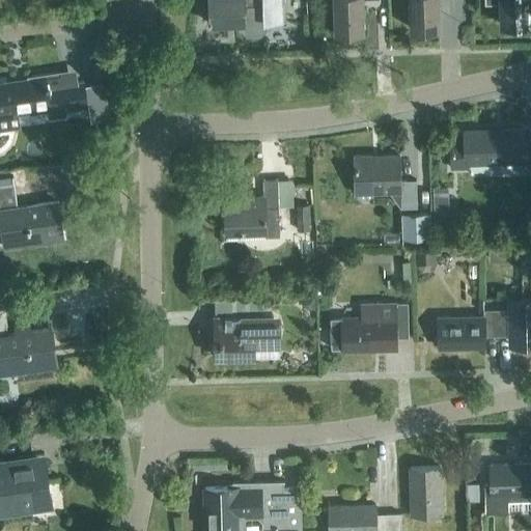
[(264,26),(264,22),(281,21),(280,0),(207,0),(208,24),(244,22),(244,27),(246,32),(249,35),(254,36),(260,35),(263,31),(264,26)]
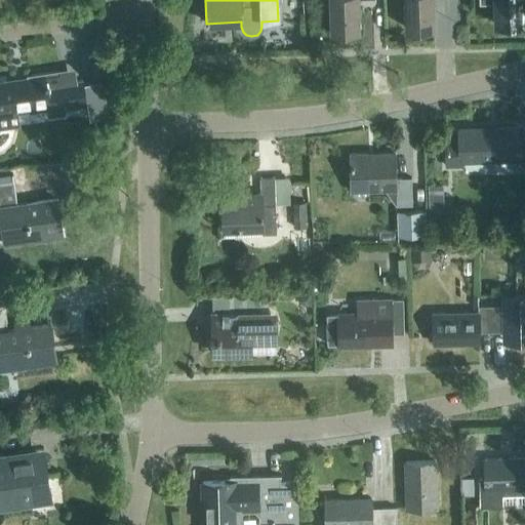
[(329,0),(331,31),(359,31),(357,0),(329,0)]
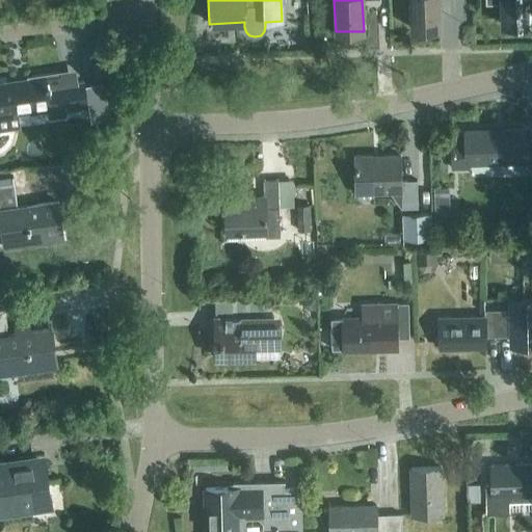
[(409,0),(411,29),(439,28),(437,0),(409,0)]
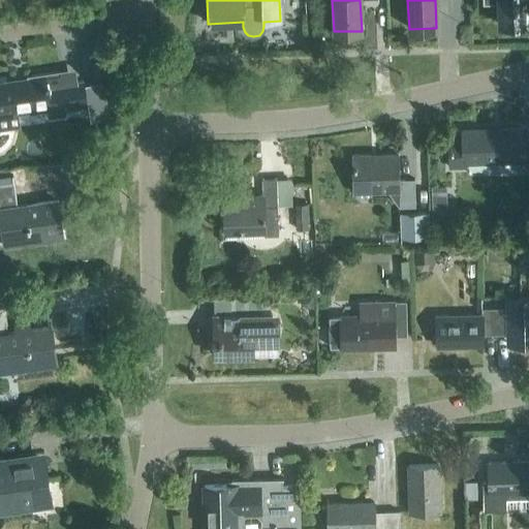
[(528,0),(483,0),(484,1),(499,0),(500,26),(527,25),(526,7),(528,7),(528,0)]
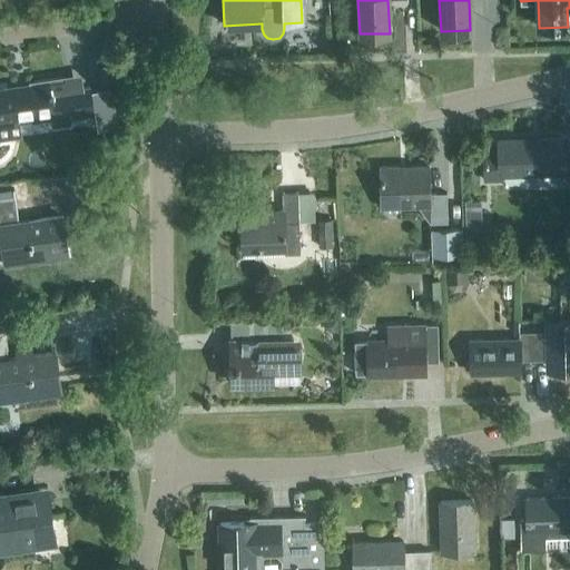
[(0,124),(51,117),(52,123),(55,125),(68,123),(70,120),(94,117),(89,88),(67,90),(65,77),(29,82),(29,86),(0,89),(0,124)]
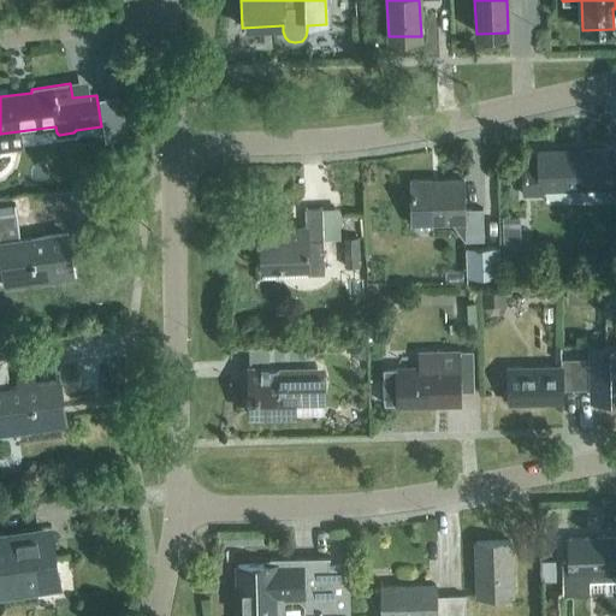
[(99,102),(104,125),(106,141),(129,137),(123,99),(99,102)]
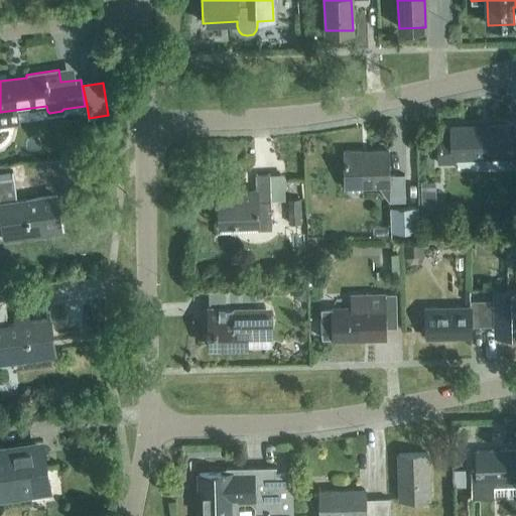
[(515,134),(507,135),(507,126),(450,128),(450,137),(438,138),(437,137),(438,164),(455,163),(455,158),(507,156),(507,161),(515,160),(515,134)]
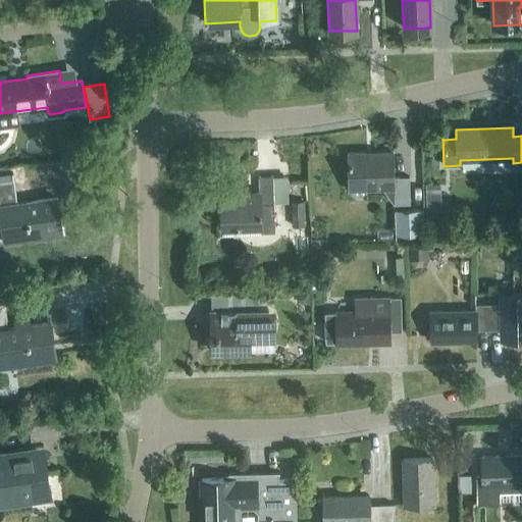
[(394,177),(393,153),(348,154),(349,191),(394,189),(394,204),(410,204),(409,177),(394,177)]
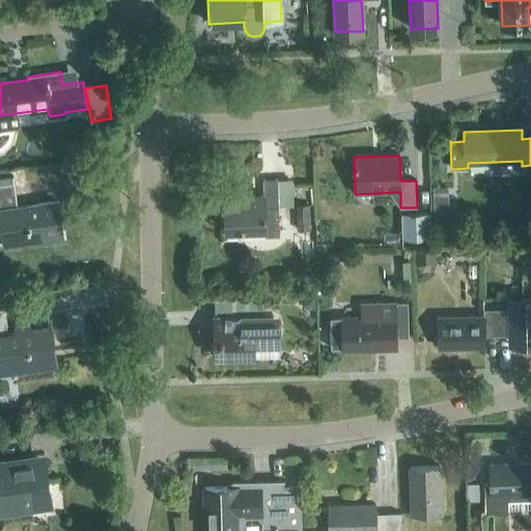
[(279,235),(278,208),(278,206),(294,206),(292,179),(262,180),(263,196),(224,197),(225,230),(264,229),(264,236),(279,235)]
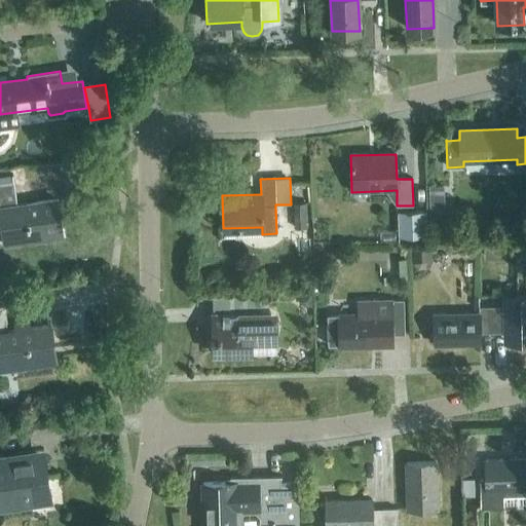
[(0,184),(0,216),(1,226),(4,246),(45,239),(44,232),(61,230),(55,200),(16,205),(12,182),(0,184)]
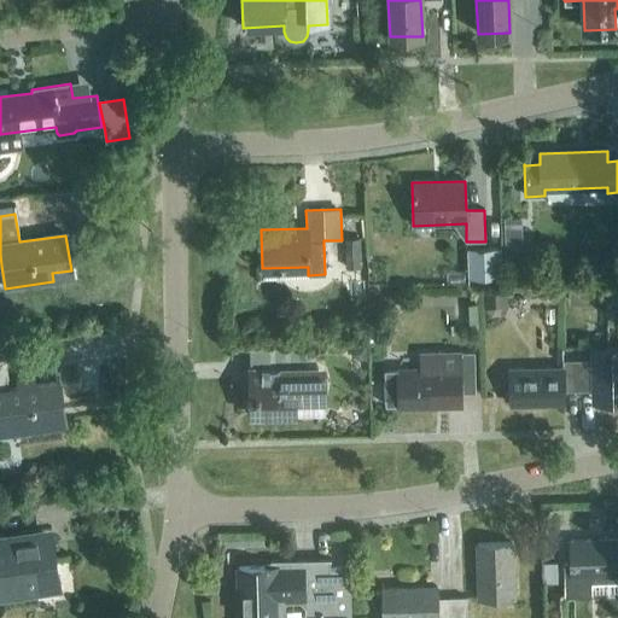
[(508,266),(523,266),(522,238),(507,239),(508,266)]
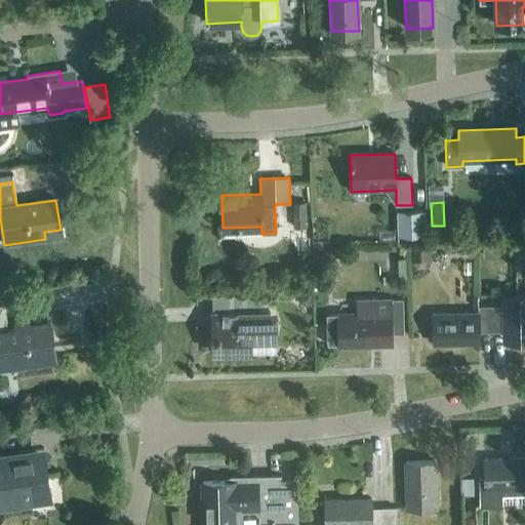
[(293,228),(307,228),(306,203),(293,203),(293,228)]
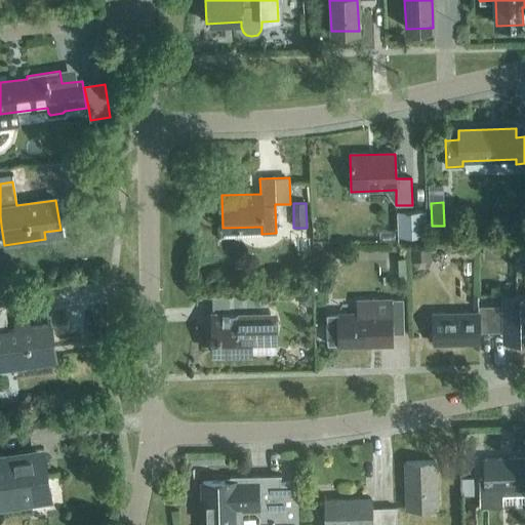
[(398,236),(427,235),(426,210),(397,211),(398,236)]
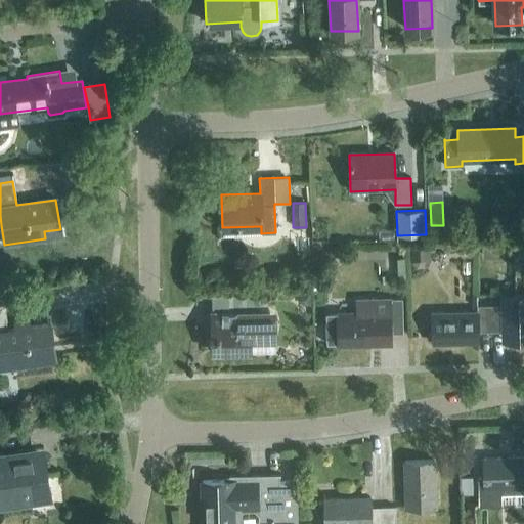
[(410,247),(410,263),(416,268),(424,268),(429,262),(429,251),(433,251),(433,247),(410,247)]
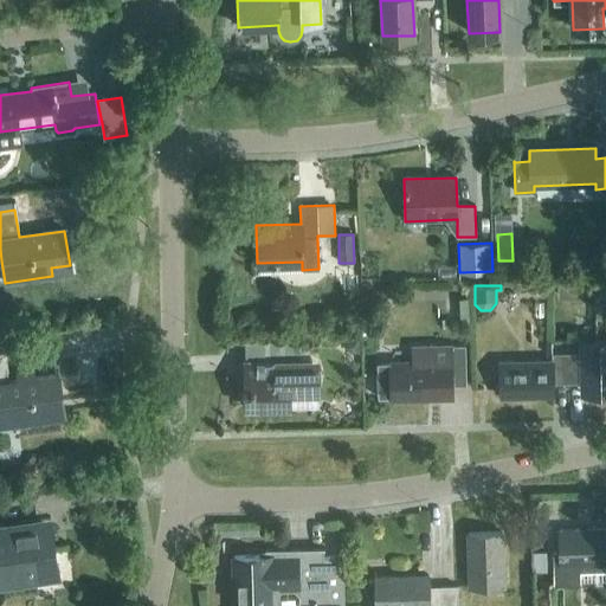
[(359,340),(343,340),(343,348),(349,355),(359,355),(359,340)]
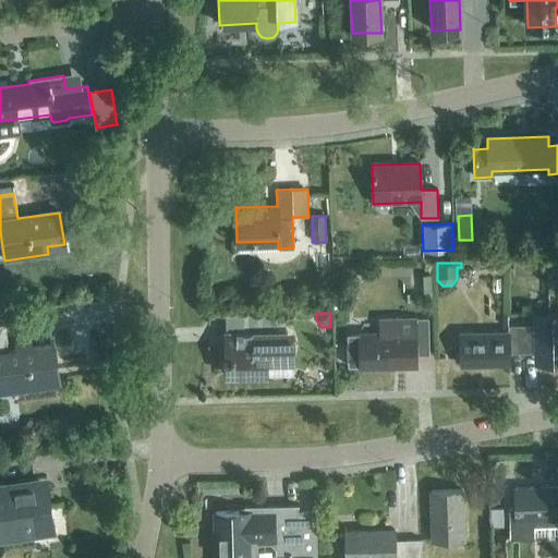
[(521,325),(522,353),(529,353),(529,350),(535,350),(535,363),(557,362),(557,314),(557,315),(534,315),(534,325),(521,325)]
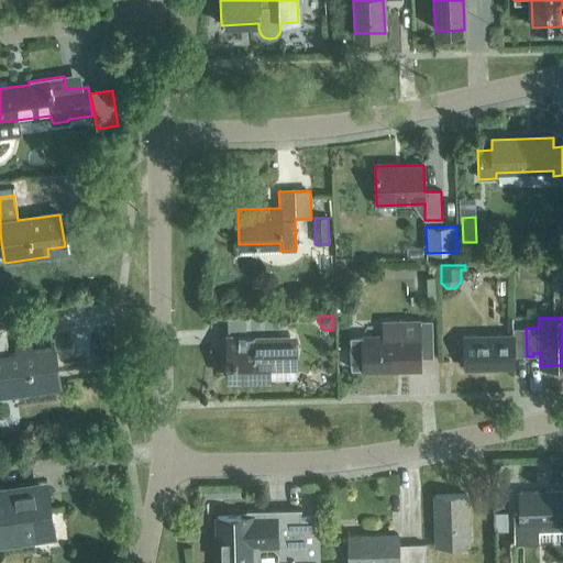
[(383,320),(383,337),(361,338),(362,339),(353,339),(353,371),(362,370),(362,371),(420,370),(419,359),(432,357),(431,321),(420,321),(420,319),(383,320)]
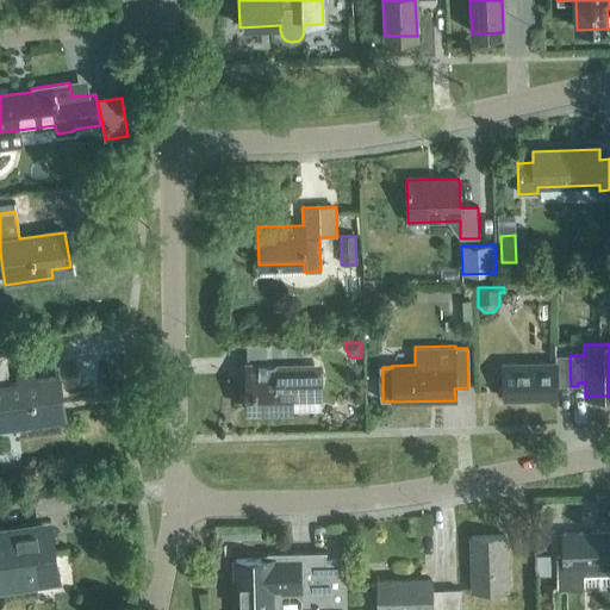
[(7,385),(6,373),(7,373),(4,355),(0,355),(0,429),(66,419),(58,377),(36,380),(35,368),(16,372),(17,383),(7,385)]
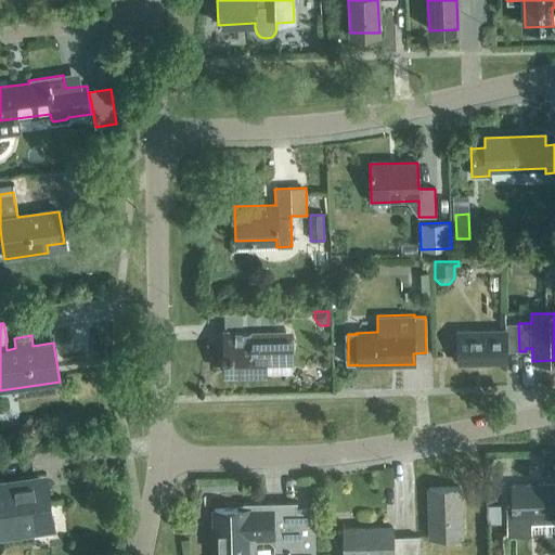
[(506,351),(519,351),(518,323),(505,324),(505,331),(457,332),(457,363),(506,362),(506,351)]
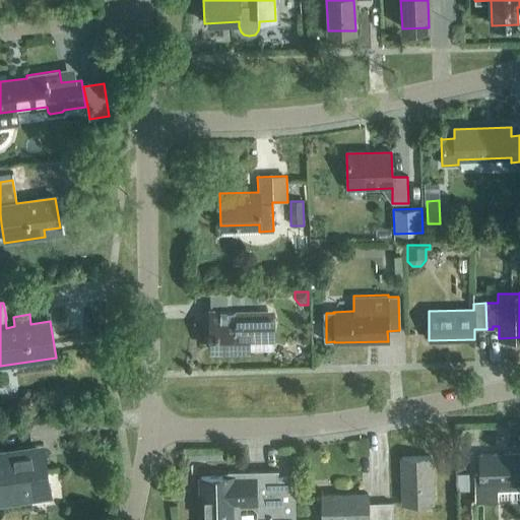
[(274,309),(209,310),(210,349),(249,348),(249,337),(267,337),(275,337),(274,309)]
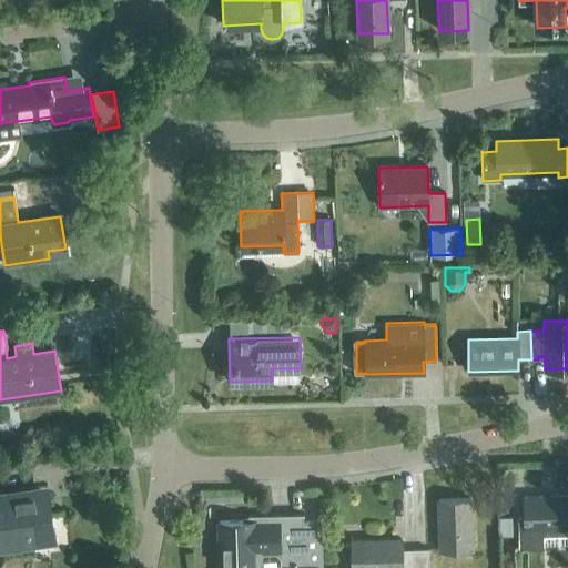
[(0,493),(0,549),(56,541),(47,486),(0,493)]
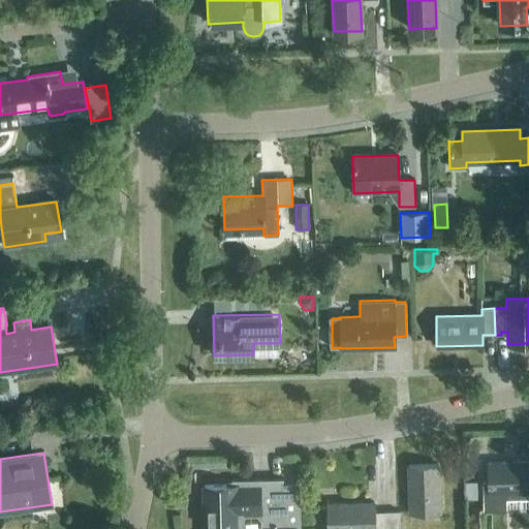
[(528,462),(488,464),(488,481),(483,481),(484,511),(506,510),(505,492),(528,491),(528,462)]
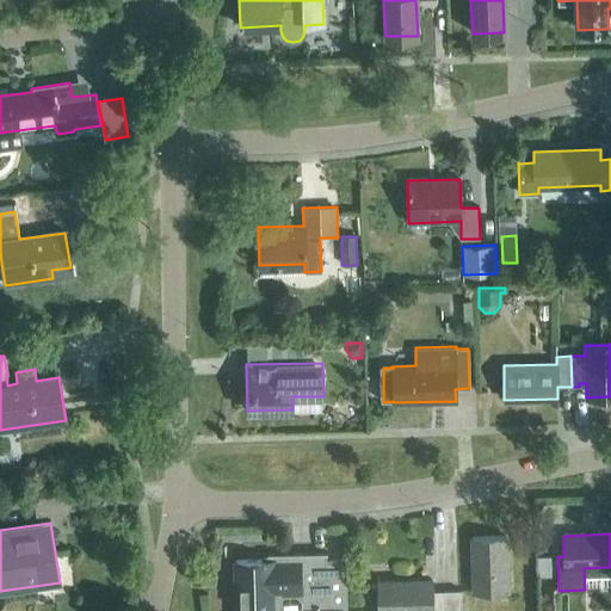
[(474,592),(507,591),(505,537),(471,538),(474,592)]
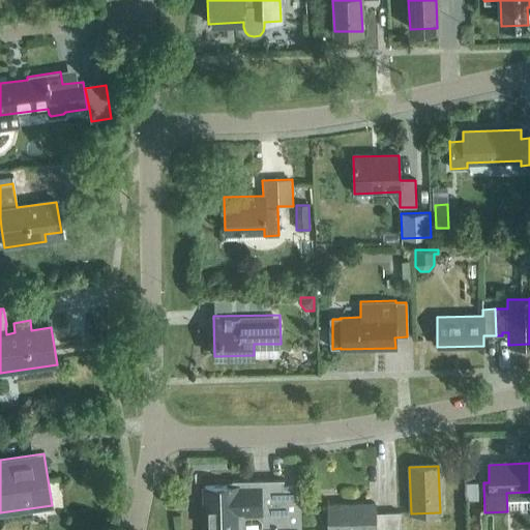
[(284,488),(283,479),(259,480),(232,480),(232,482),(227,482),(227,487),(204,487),(205,529),(244,529),(244,518),(257,518),(261,521),(261,529),(300,529),(299,487),(284,488)]
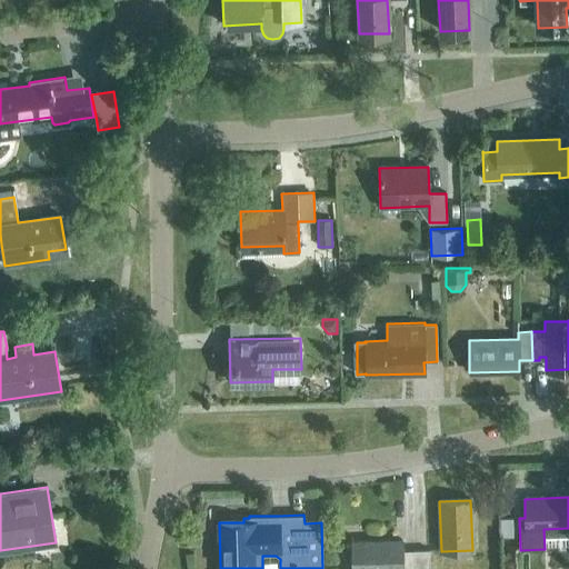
[(402,550),(402,540),(352,542),(352,568),(429,568),(429,550),(402,550)]
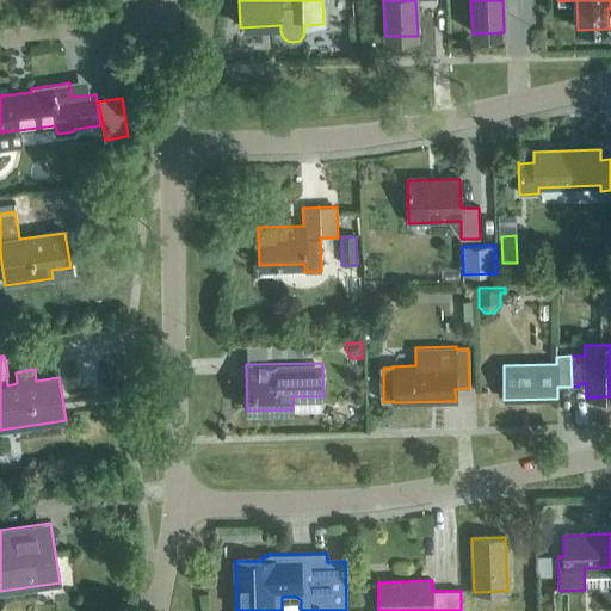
All buildings are outlined.
